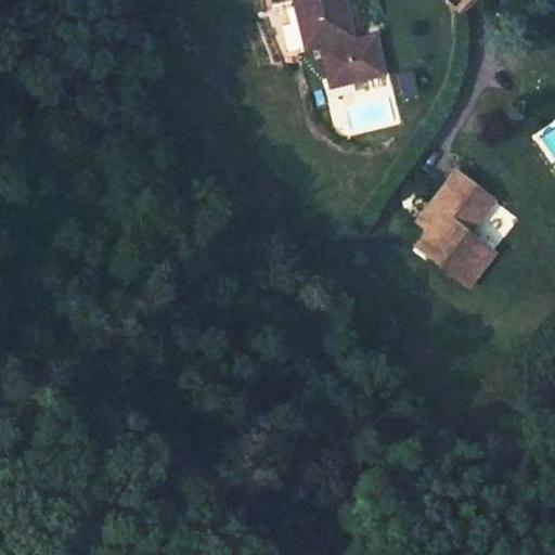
[(341,0),(293,0),(307,50),(321,47),(337,42),(344,41),(334,4),(343,2),(341,0)]
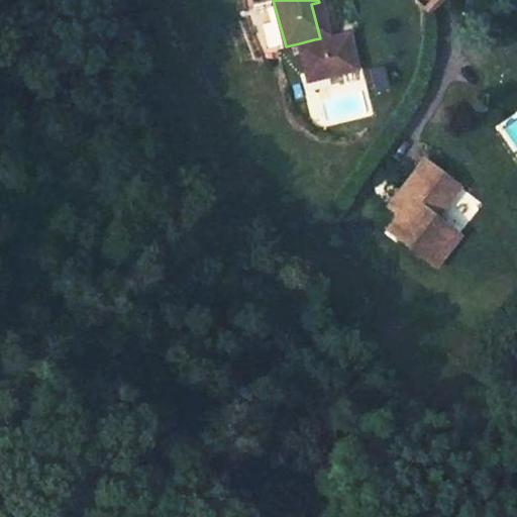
[(311,4),(320,38),(328,35),(319,2),(311,4)]
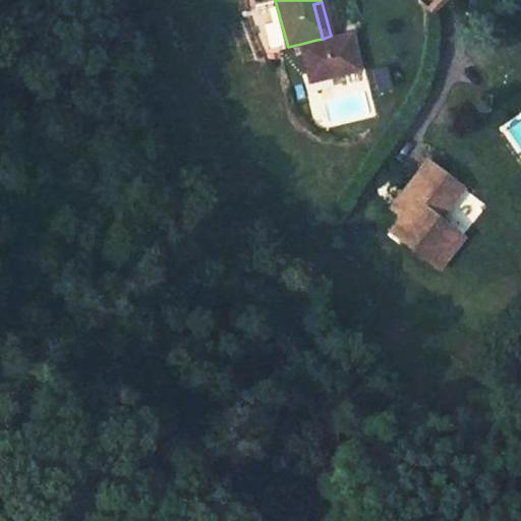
[(316,40),(301,44),(309,76),(307,76),(309,83),(331,77),(332,79),(359,72),(350,36),(319,45),(316,40)]
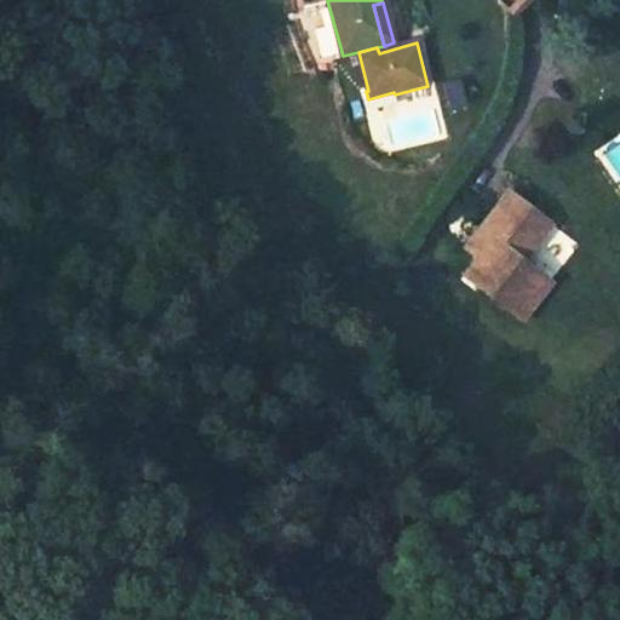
[(523,256),(538,235),(527,228),(538,211),(504,189),(472,235),(486,246),(478,257),(465,276),(526,316),(554,276),(523,256)]
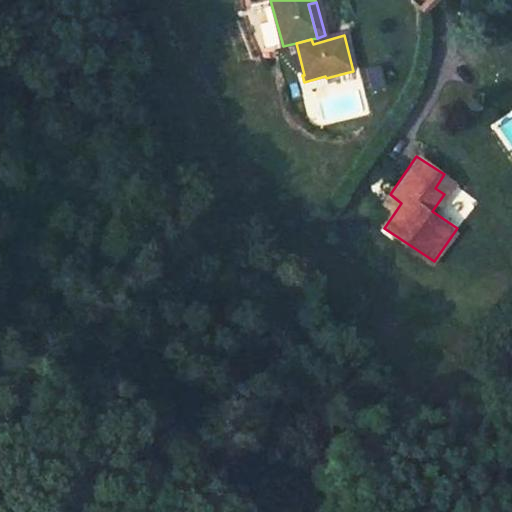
[(453,180),(444,174),(435,188),(444,194),(453,180)]
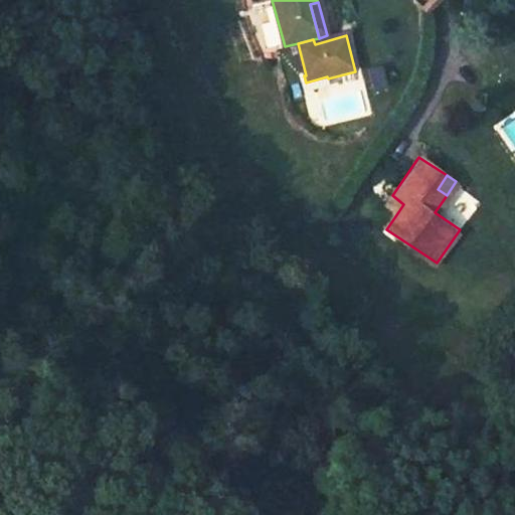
[(386,205),(397,213),(403,204),(392,195),(386,205)]
